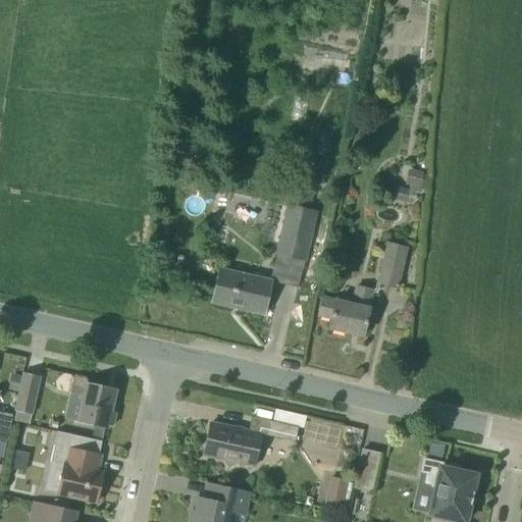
[(342,71),(340,84),(353,86),(356,62),(349,61),(348,72),(342,71)]
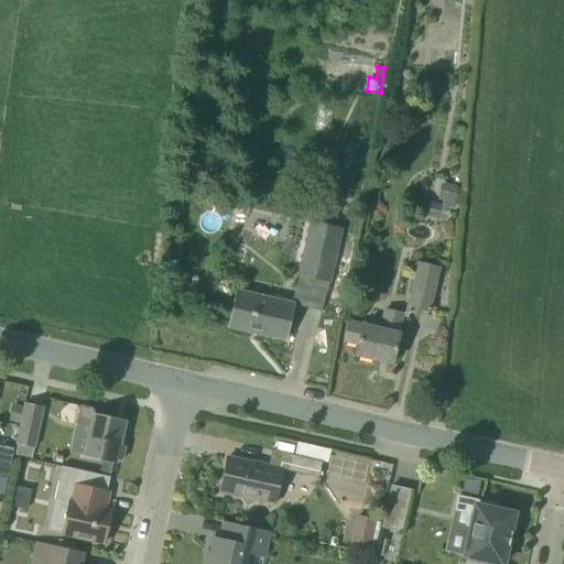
[(300,275),(329,282),(332,282),(343,229),(335,227),(343,190),(345,177),(324,173),(313,225),(308,224),(297,275),(300,275)]
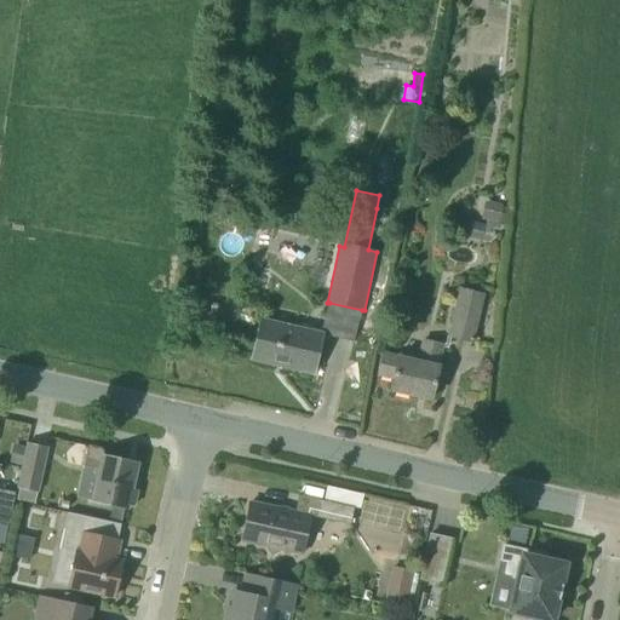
[(499,228),(503,206),(483,202),(481,219),(486,220),(484,225),(499,228)]
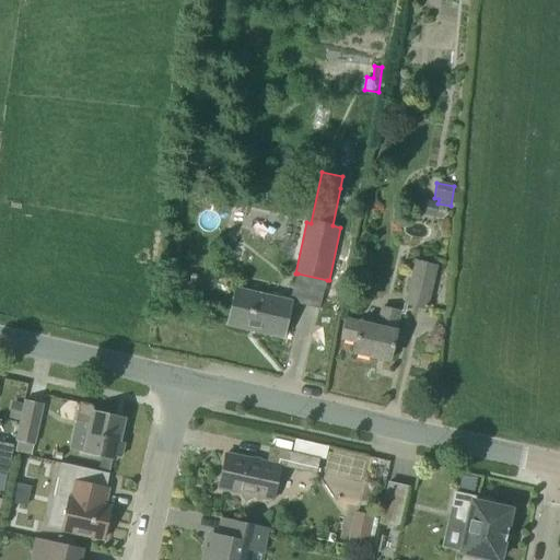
[(417,199),(413,212),(443,219),(446,207),(417,199)]
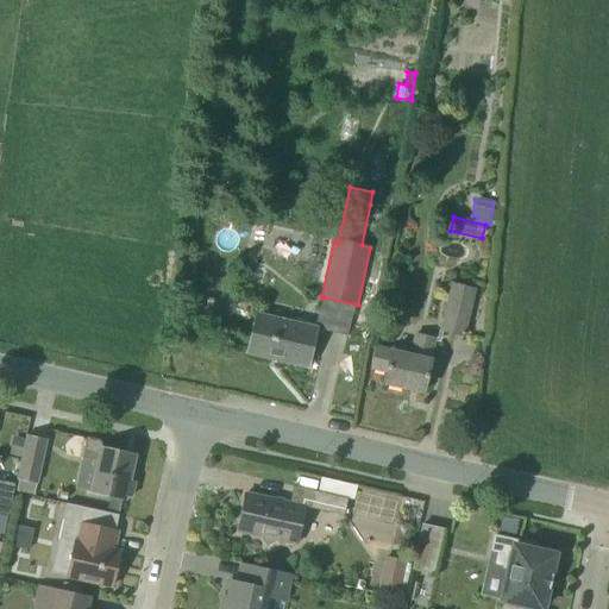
[(476,289),(451,283),(440,331),(464,337),(476,289)]
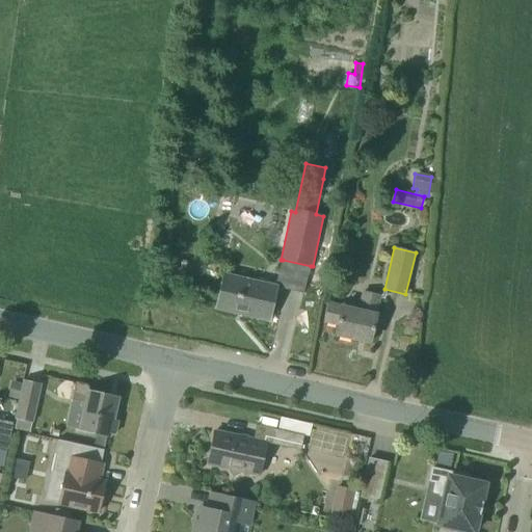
[(276,288),(223,276),(216,308),(268,320),(276,288)]
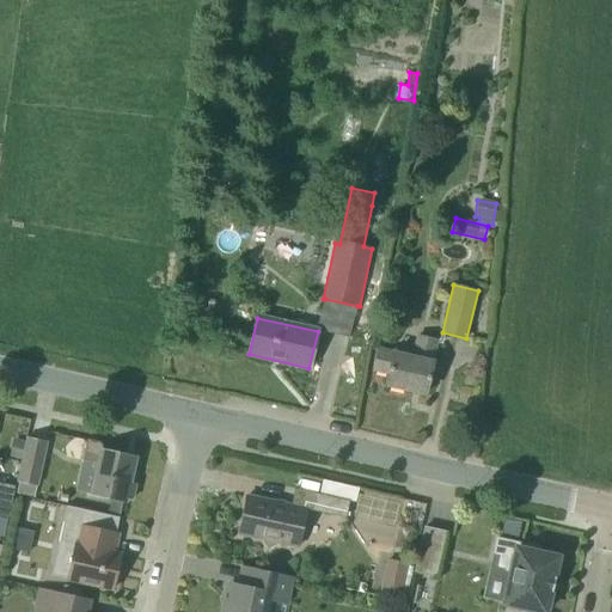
[(398,352),(379,347),(374,371),(389,374),(386,386),(426,395),(433,362),(430,360),(436,337),(418,334),(414,352),(399,348),(398,352)]
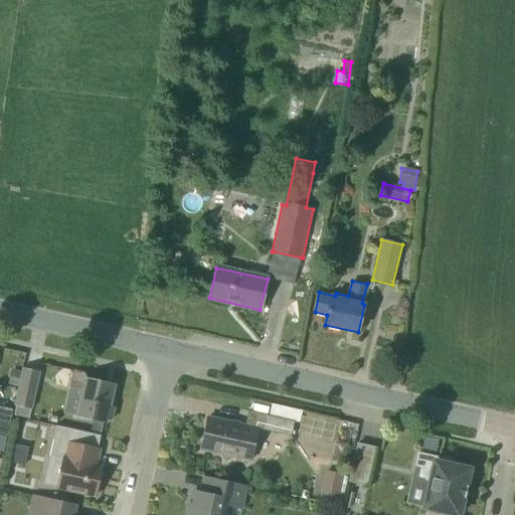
[(15,404),(16,405),(13,416),(29,419),(31,408),(35,393),(39,373),(23,369),(22,372),(19,387),(15,404)]
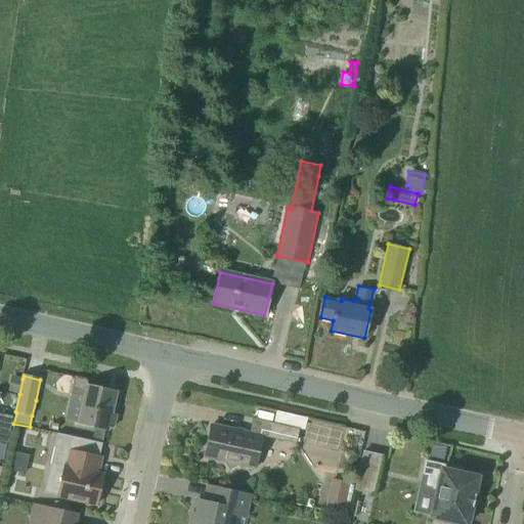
[(19,394),(23,379),(11,377),(8,392),(19,394)]
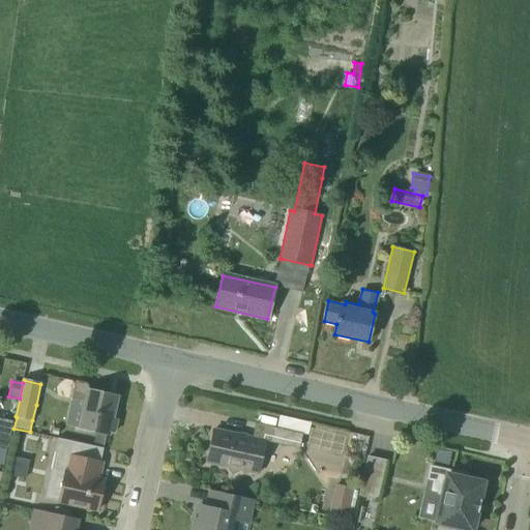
[(88,386),(85,383),(76,381),(71,399),(85,402),(80,429),(96,432),(107,435),(110,435),(111,432),(115,433),(118,420),(113,419),(118,396),(89,390),(88,386)]
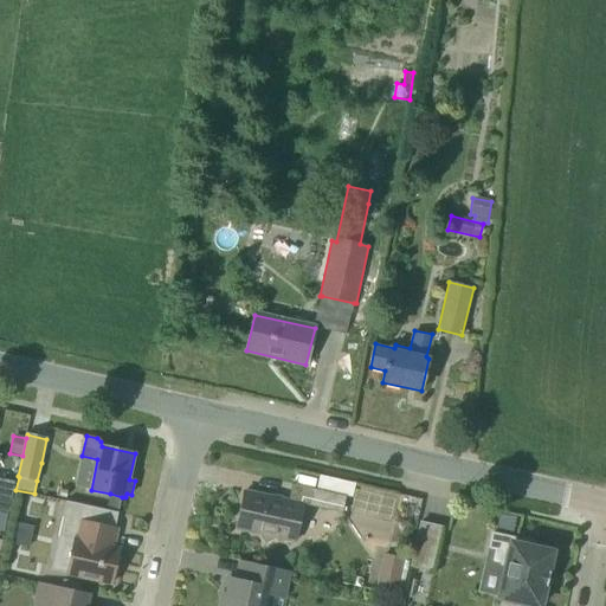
[(315,490),(311,505),(342,513),(346,497),(315,490)]
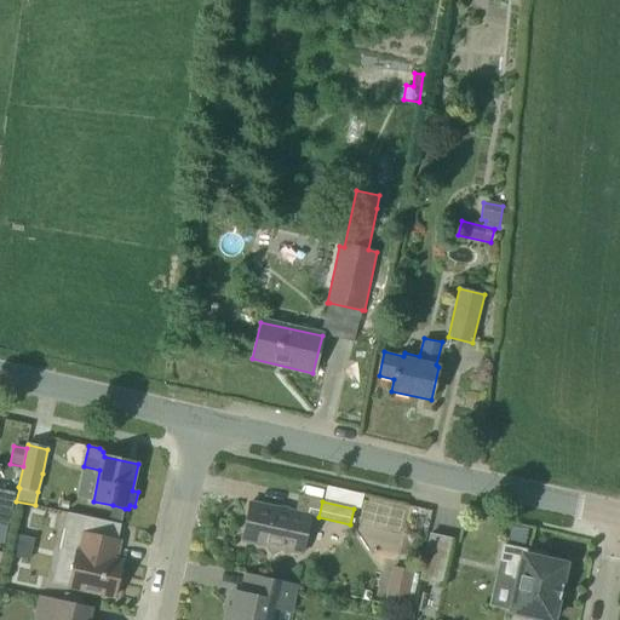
[(311,516),(294,512),(251,503),(242,541),(269,547),(275,558),(285,550),(304,555),(311,516)]
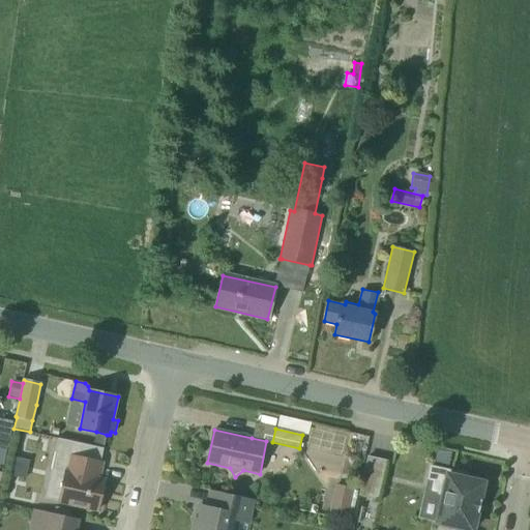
[(96,432),(93,446),(104,448),(107,435),(96,432)]
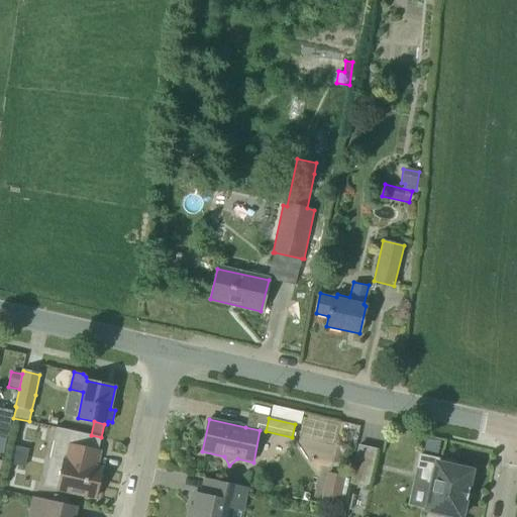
[(0,436),(7,438),(10,425),(0,422),(0,436)]
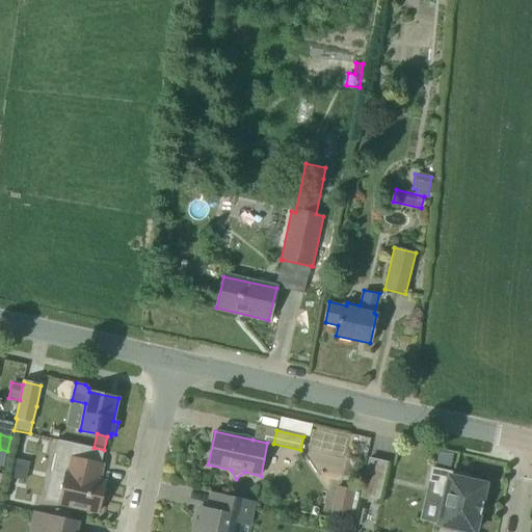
[(59,503),(59,504),(98,512),(105,482),(100,481),(103,464),(100,463),(102,451),(104,452),(104,450),(94,448),(73,444),(67,474),(65,474),(65,475),(53,472),(47,500),(59,503)]
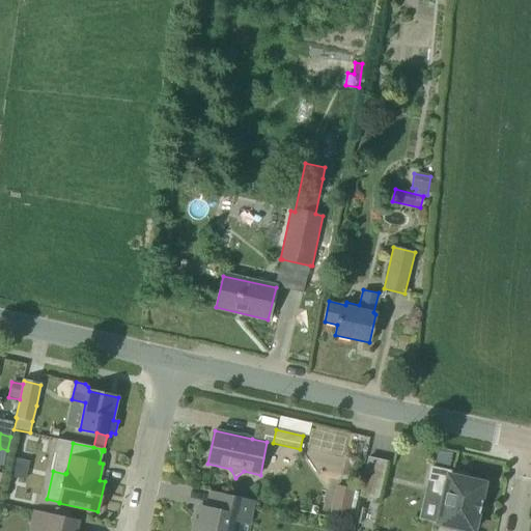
[(379,501),(387,463),(368,457),(360,497),(379,501)]
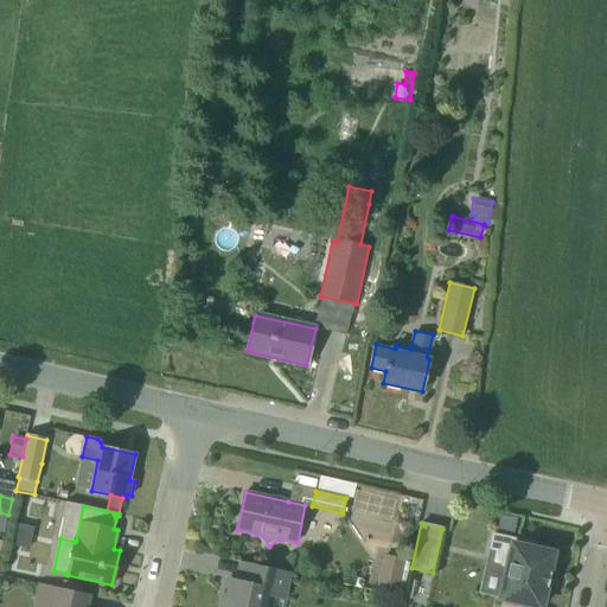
[(534,544),(517,541),(493,535),(490,549),(504,553),(500,566),(506,567),(499,599),(504,600),(502,606),(522,606),(523,605),(532,606),(541,606),(545,587),(548,588),(550,573),(549,573),(554,553),(532,549),(534,544)]
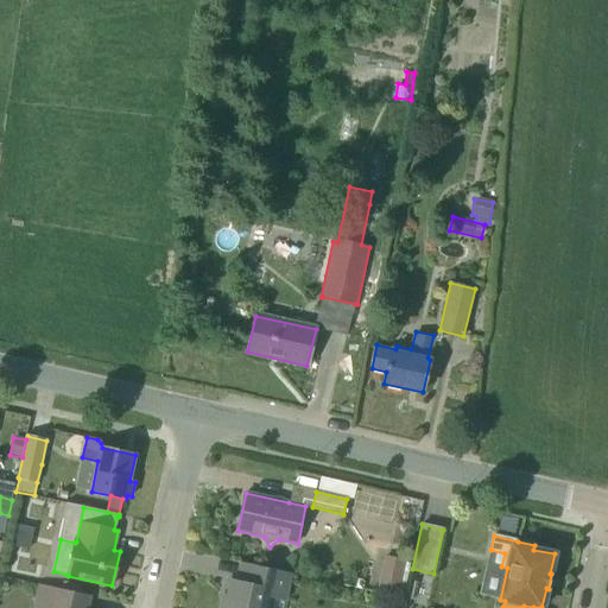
[(284,601),(290,574),(241,563),(238,582),(232,581),(228,597),(223,596),(220,607),(263,607),(266,597),(284,601)]
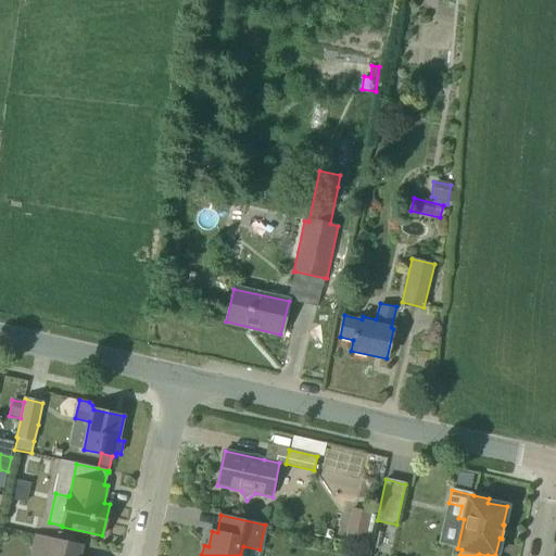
[(365,542),(368,526),(350,522),(346,538),(365,542)]
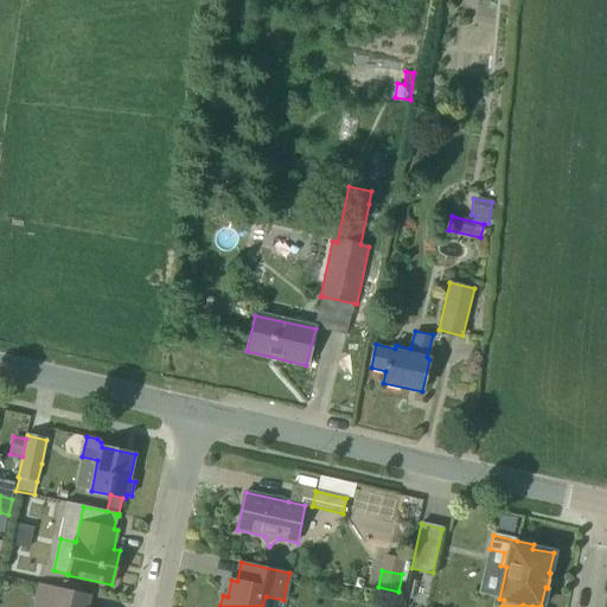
[(87,606),(89,594),(56,587),(51,606),(87,606)]
